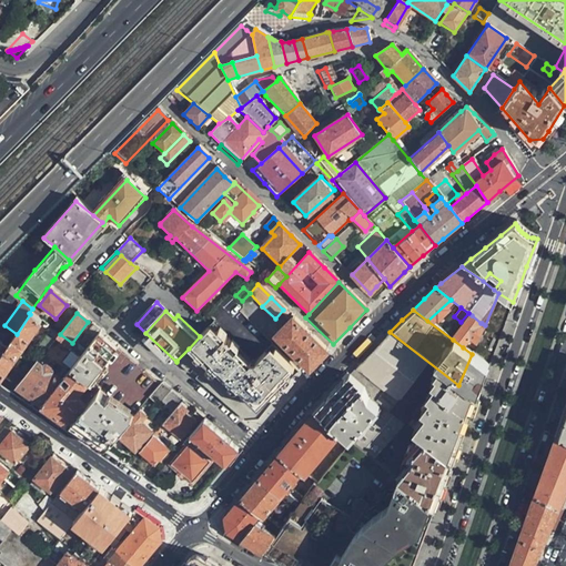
[(6,350),(0,356),(0,378),(1,380),(41,323),(30,314),(17,334),(6,350)]
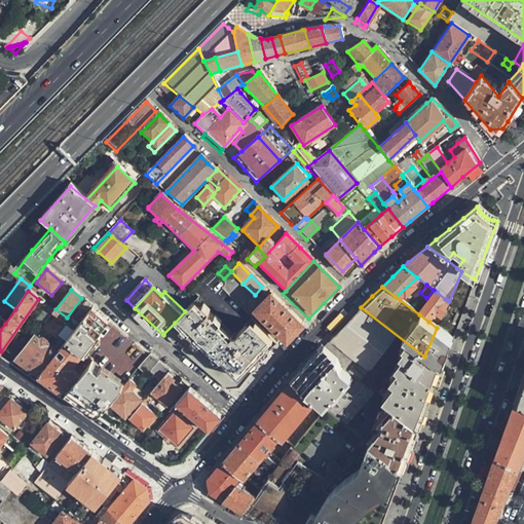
[(441,319),(446,306),(442,303),(445,299),(437,292),(419,314),(428,322),(435,314),(441,319)]
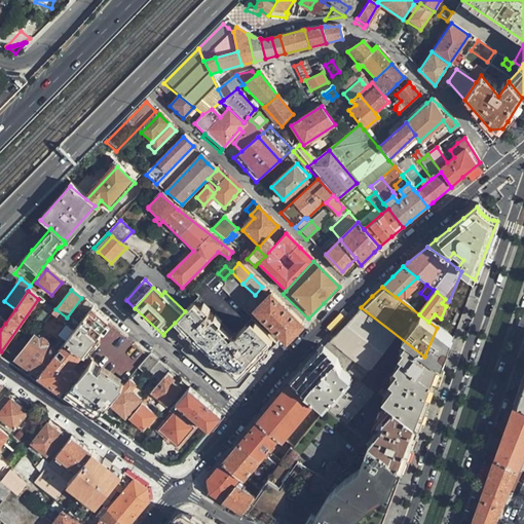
[(188,298),(193,303),(196,299),(191,294),(188,298)]
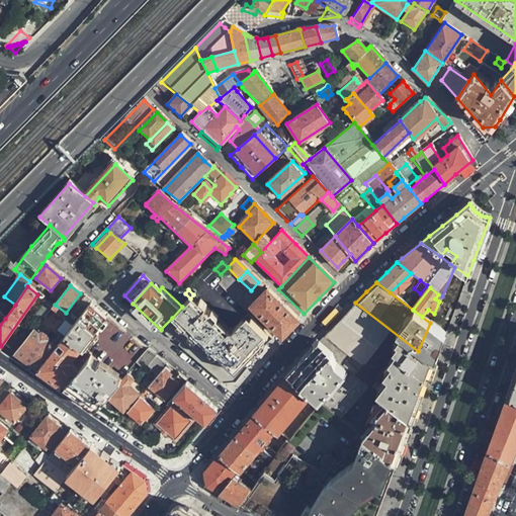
[(292,326),(298,320),(266,289),(250,306),(279,333),(282,336),(292,326)]
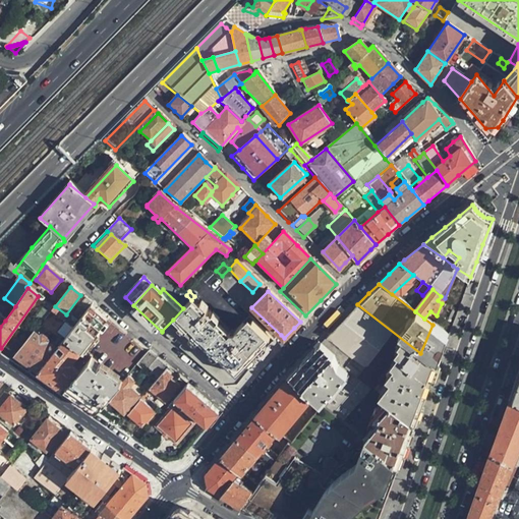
[(83,315),(91,308),(93,305),(84,299),(76,309),(83,315)]
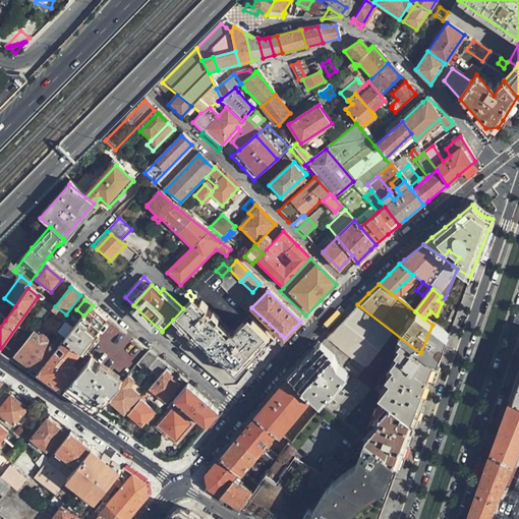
[(250,369),(274,343),(248,318),(236,332),(235,332),(231,332),(230,333),(218,323),(218,321),(218,320),(211,313),(210,315),(206,308),(199,302),(194,307),(189,302),(183,308),(173,320),(199,343),(188,356),(224,387),(237,384),(250,369)]
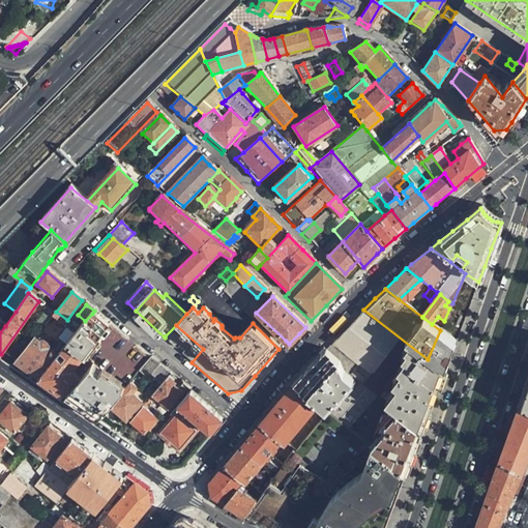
[(347,328),(325,350),(347,369),(346,370),(346,372),(376,396),(386,404),(421,432),(426,421),(435,397),(444,372),(428,359),(363,310),(347,328)]
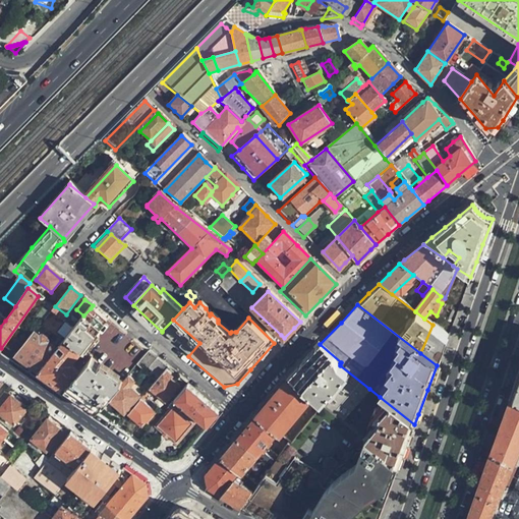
[(34,320),(40,325),(49,313),(43,308),(34,320)]
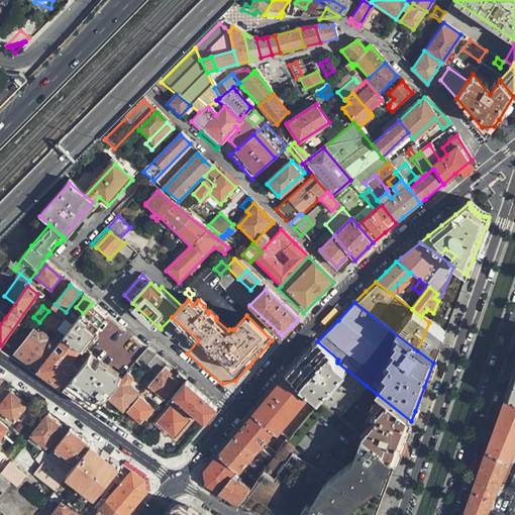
[(73,326),(66,335),(80,348),(104,318),(90,306),(83,313),(73,326)]
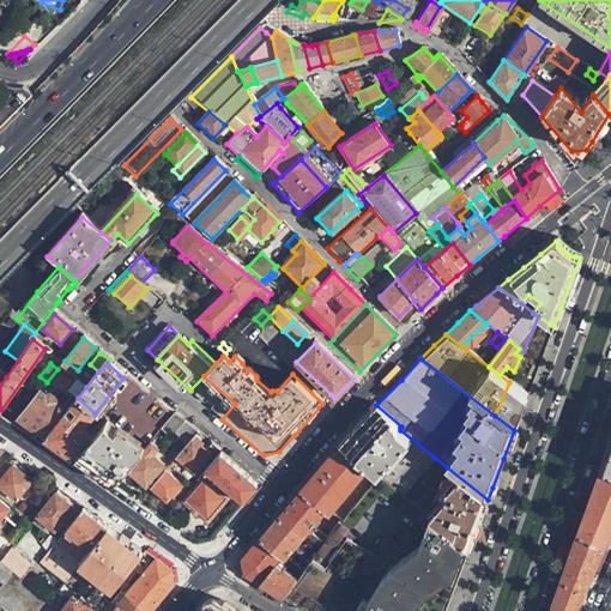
[(44,440),(78,398),(86,387),(60,366),(58,369),(47,382),(17,419),(23,424),(44,440)]
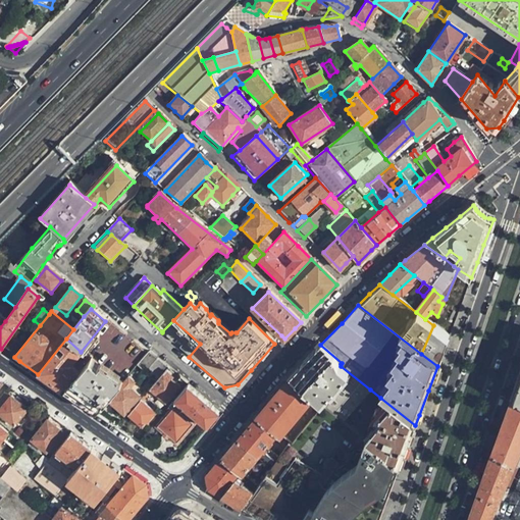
[(173,320),(162,331),(173,343),(189,357),(200,344),(173,320)]
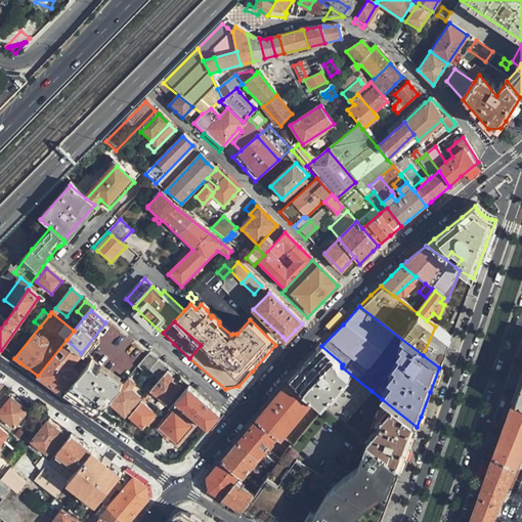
[(423,355),(439,367),(445,351),(450,338),(435,327),(423,355)]
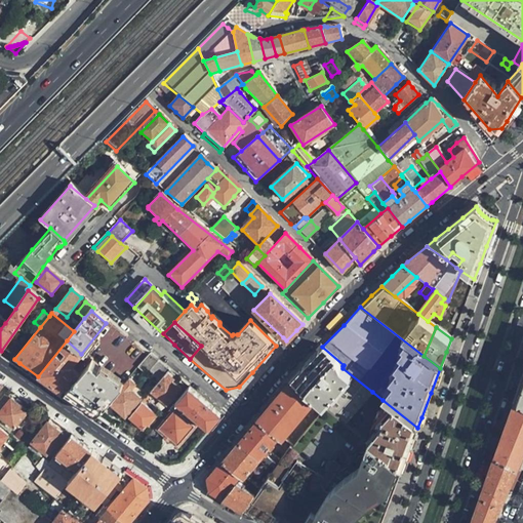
[(81,354),(67,340),(38,376),(42,379),(61,392),(67,385),(70,388),(80,375),(71,367),(81,354)]
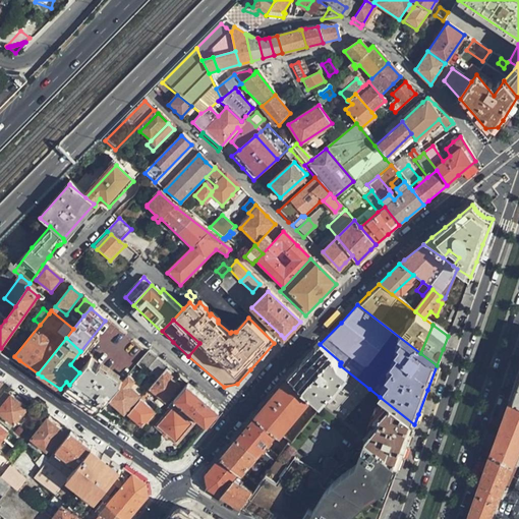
[(312,351),(288,378),(311,397),(321,404),(343,421),(369,389),(340,365),(340,363),(341,362),(320,344),(312,351)]
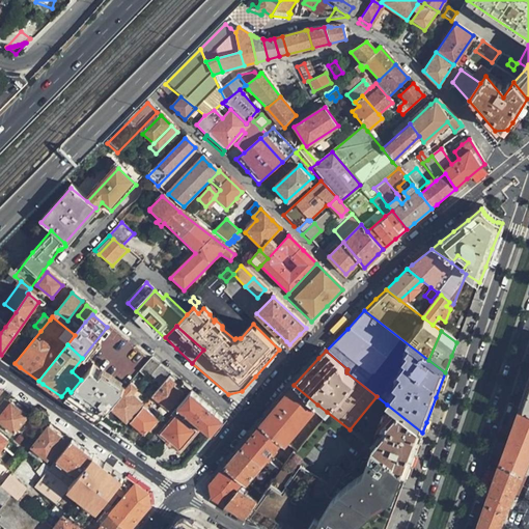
[(159,389),(170,376),(151,360),(149,362),(139,373),(159,389)]
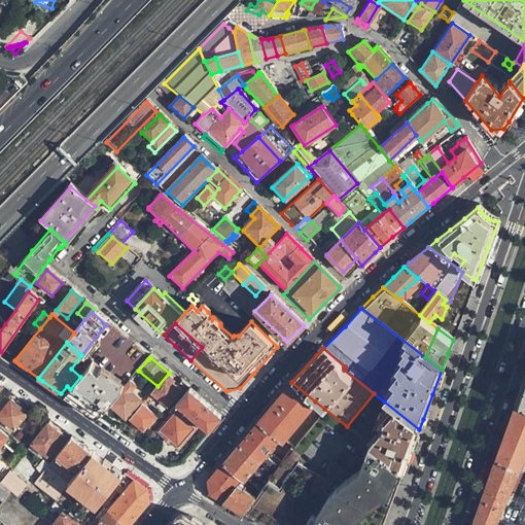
[(82,409),(96,418),(119,392),(89,368),(80,377),(70,389),(65,396),(82,409)]
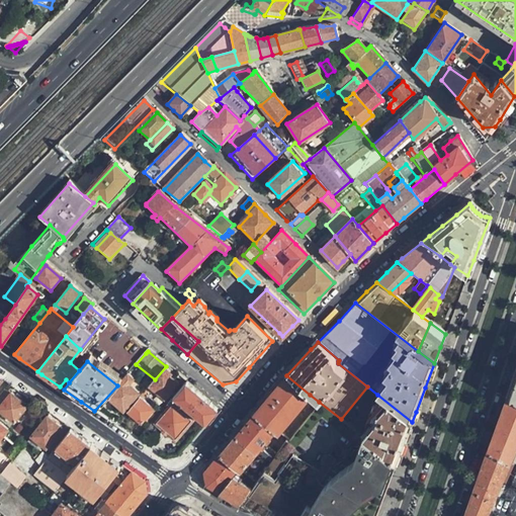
[(173,372),(166,366),(155,379),(148,387),(164,400),(177,384),(169,377),(173,372)]
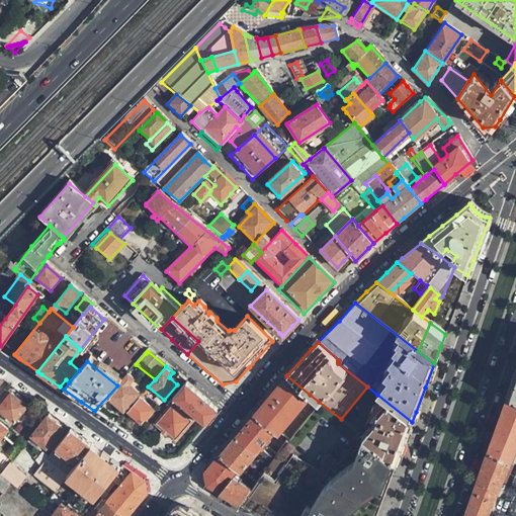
[(515,367),(514,374),(507,394),(515,399),(515,367)]
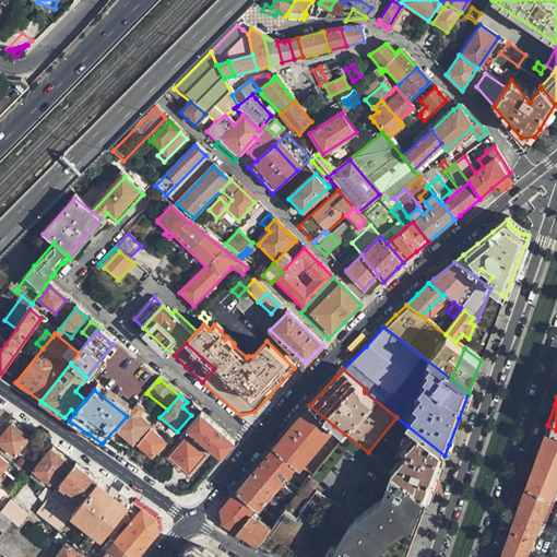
[(334,426),(309,405),(292,426),(273,448),(295,465),(298,467),(334,426)]
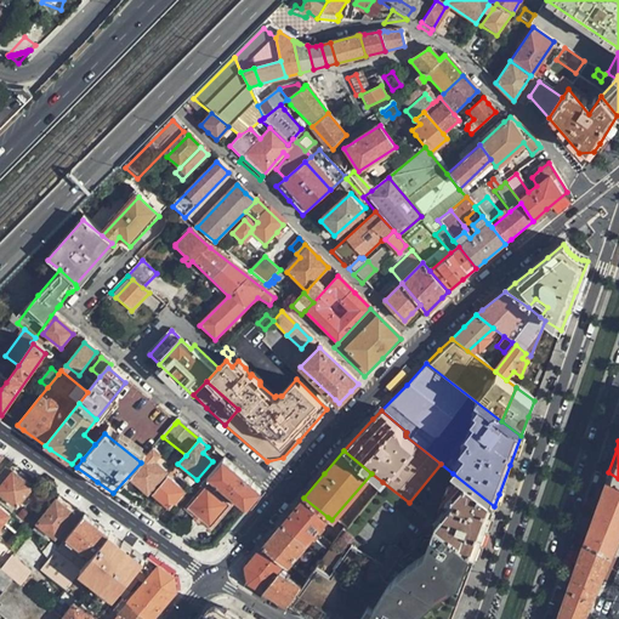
[(147,493),(165,471),(154,463),(159,456),(153,452),(130,478),(147,493)]
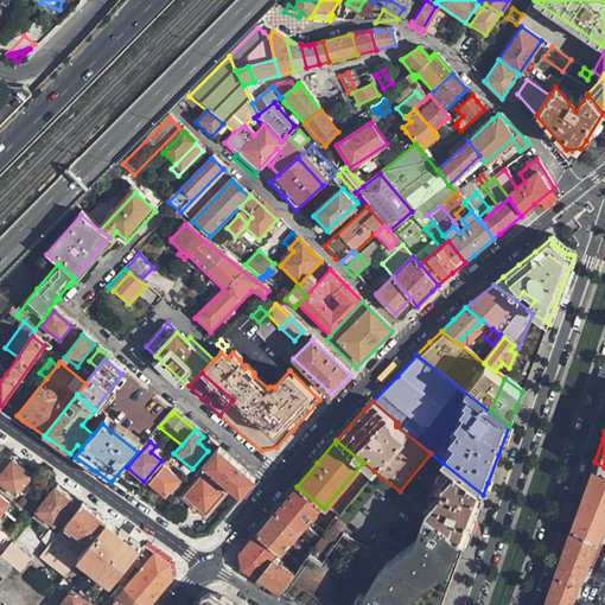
[(239,500),(256,481),(218,449),(202,467),(228,489),(239,500)]
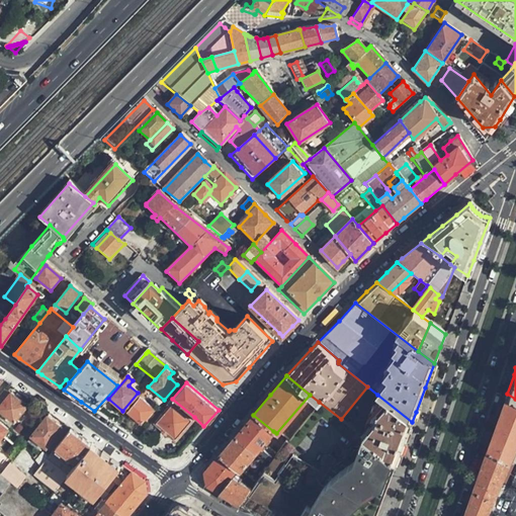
[(367,387),(341,419),(362,436),(377,395),(367,387)]
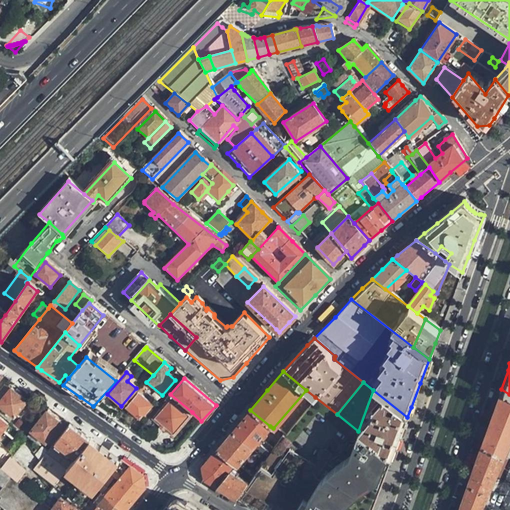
[(5,387),(0,393),(0,404),(10,391),(5,387)]
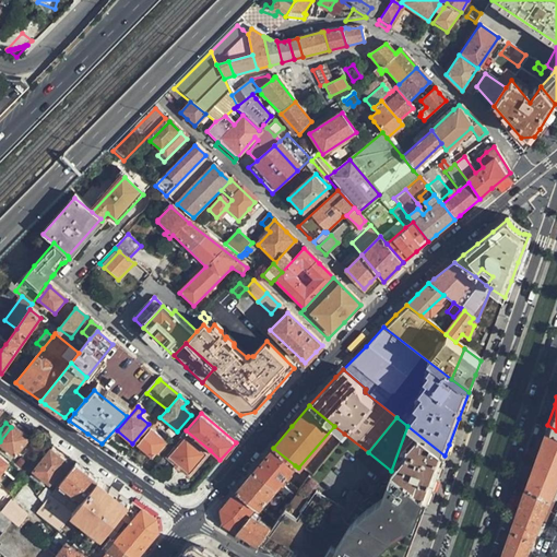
[(556,481),(556,430),(547,425),(542,441),(530,476),(525,488),(548,500),(556,481)]
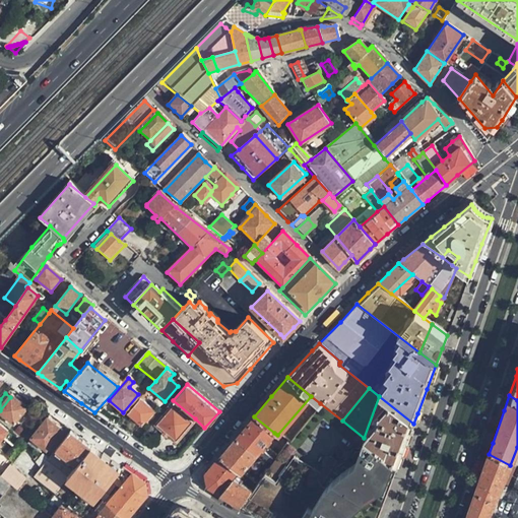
[(405,445),(413,424),(379,396),(364,438),(397,464),(405,445)]
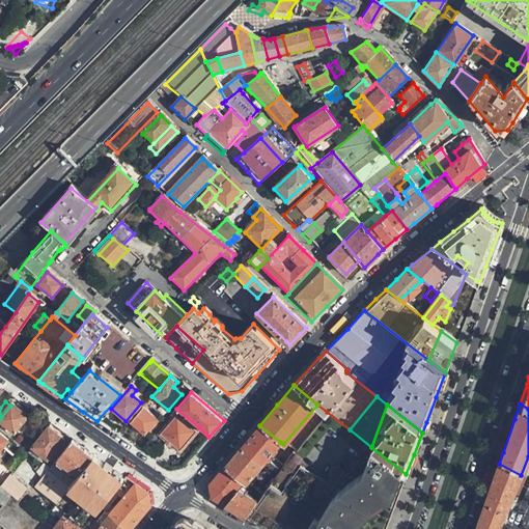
[(19,412),(10,406),(0,419),(0,423),(14,434),(26,418),(19,412)]
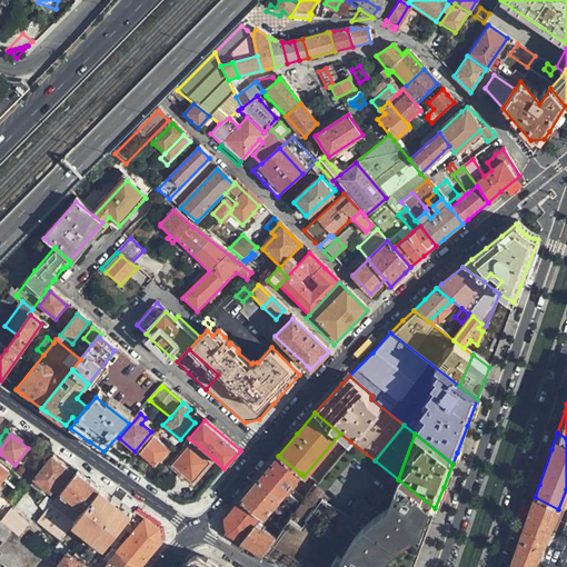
[(151,437),(138,453),(155,466),(168,450),(151,437)]
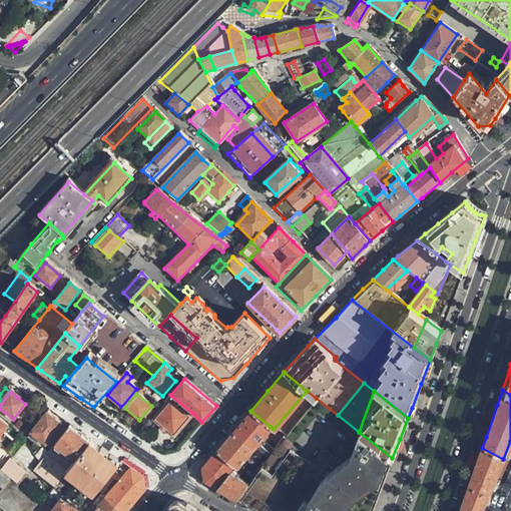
[(192,413),(170,395),(167,399),(169,402),(188,418),(192,413)]
